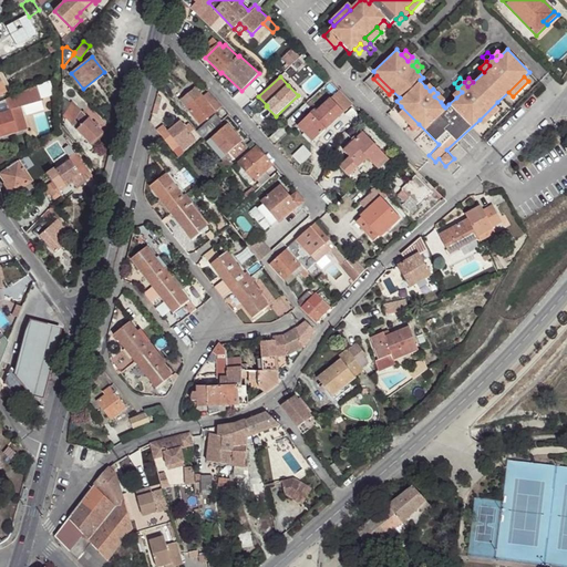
[(37,89),(40,99),(53,95),(50,84),(37,89)]
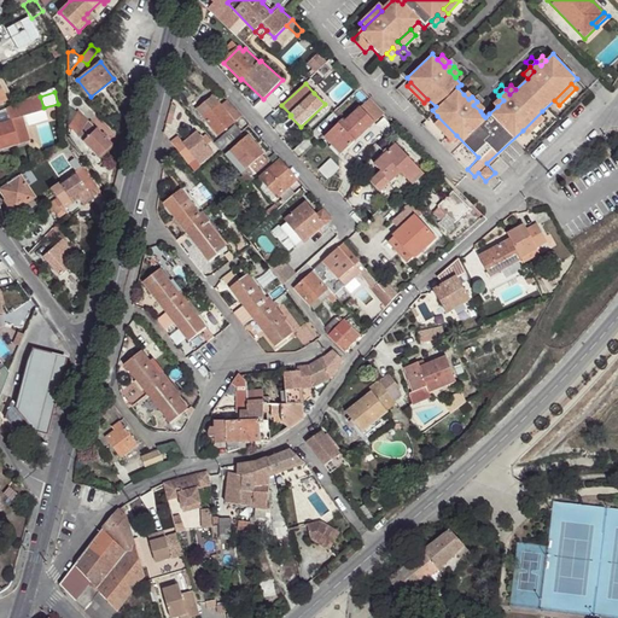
[(10,121),(0,122),(0,149),(29,141),(25,127),(23,117),(45,110),(44,108),(40,97),(39,93),(6,108),(10,121)]
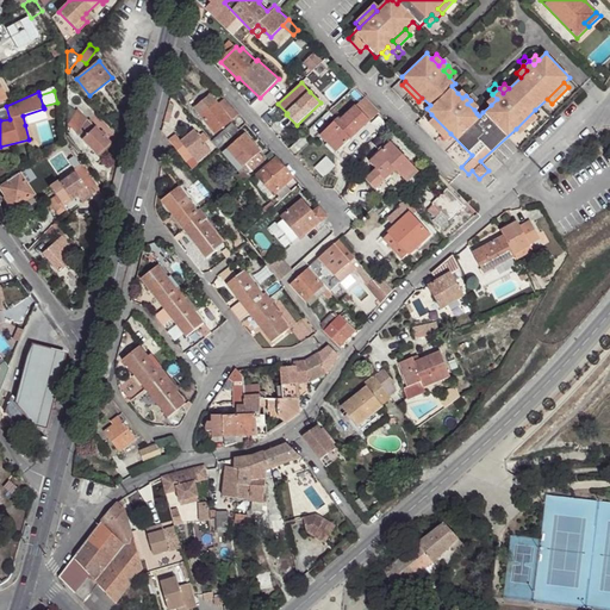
[(491,105),(497,99),(492,94),(486,100),(491,105)]
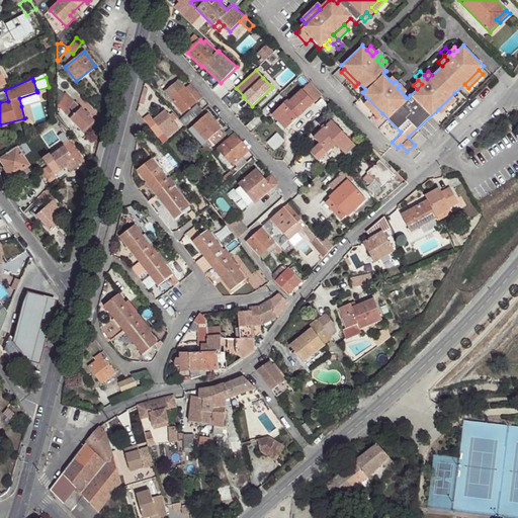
[(191,84),(185,88),(179,81),(165,92),(183,113),(202,97),(191,84)]
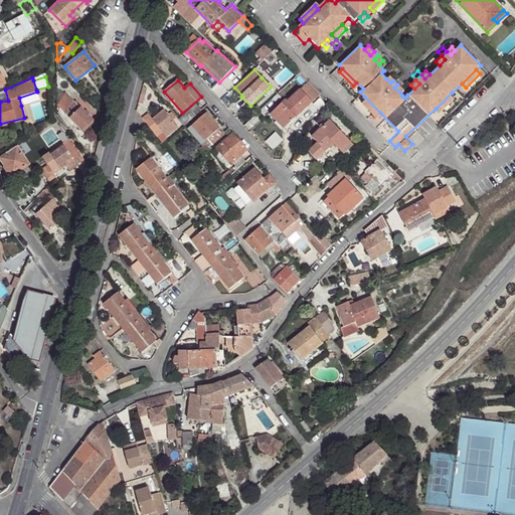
[(282,104),(270,115),(284,130),(320,95),(308,82),(287,102),(284,105),(282,104)]
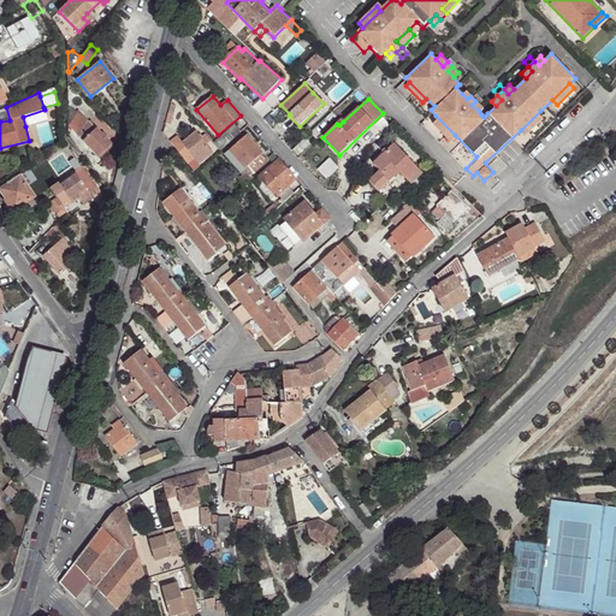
[(472,105),(479,111),(483,108),(475,101),(472,105)]
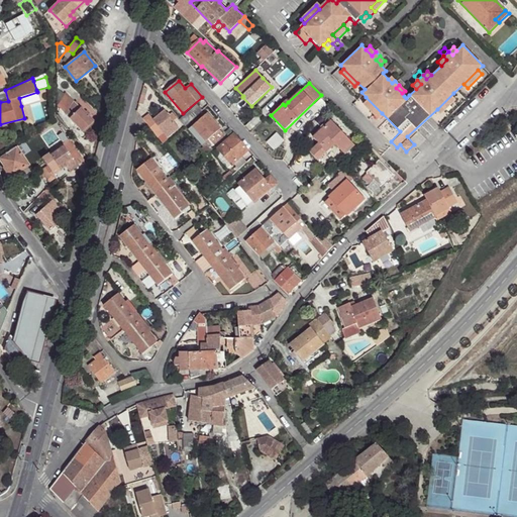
[(37,92),(19,98),(21,106),(39,101),(37,92)]
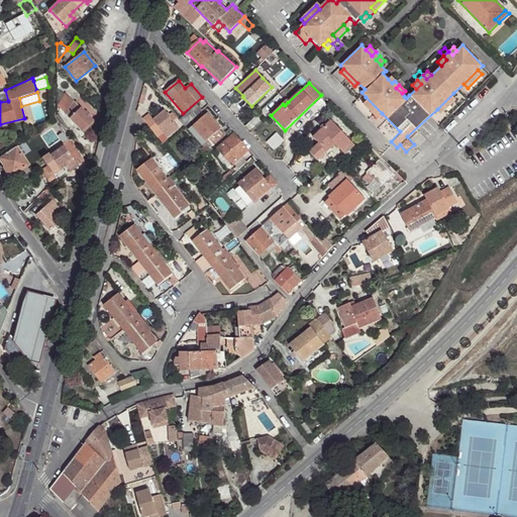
[(453,93),(437,109),(440,113),(457,98),(453,93)]
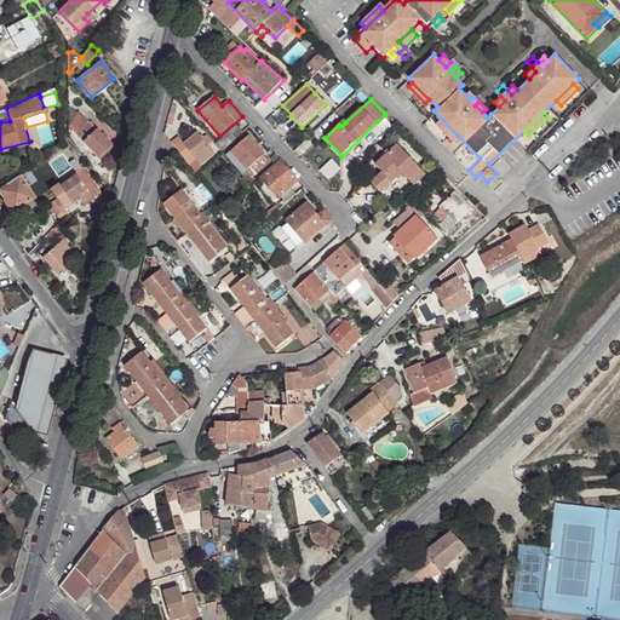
[(69,127),(98,158),(112,144),(96,130),(89,122),(89,124),(79,113),(69,127)]
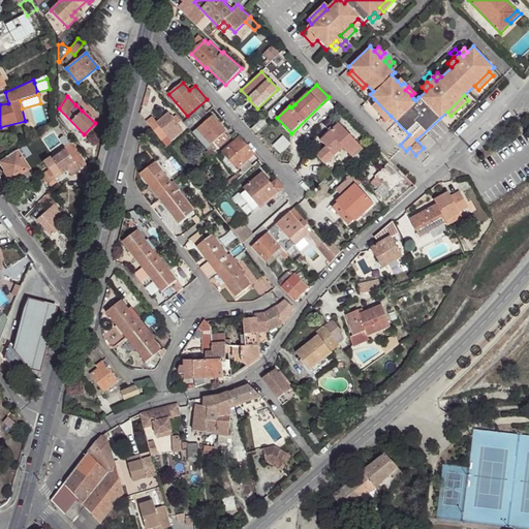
[(391,116),(374,99),(370,103),(386,120),(391,116)]
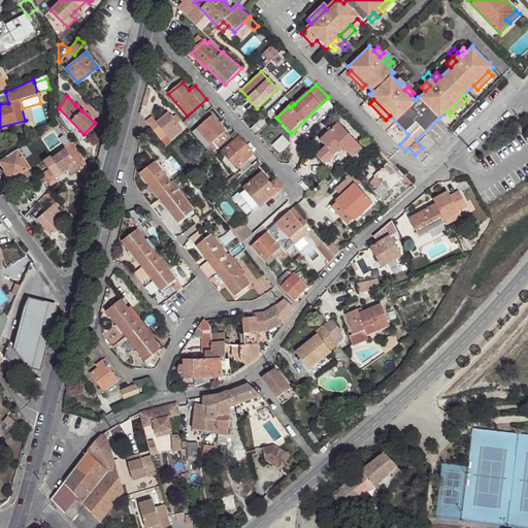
[(328,101),(322,107),(329,114),(335,109),(328,101)]
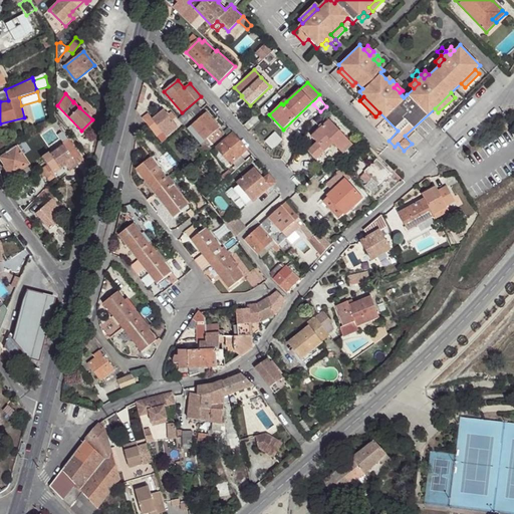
[(180,119),(184,124),(201,109),(196,104),(180,119)]
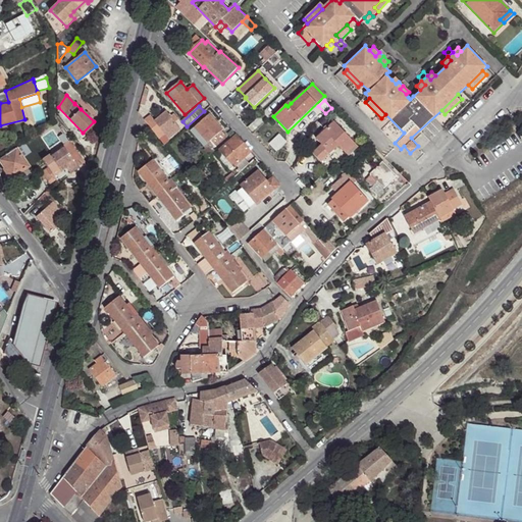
[(166,112),(155,121),(150,115),(144,120),(159,139),(165,135),(168,139),(180,129),(175,122),(170,116),(166,112)]
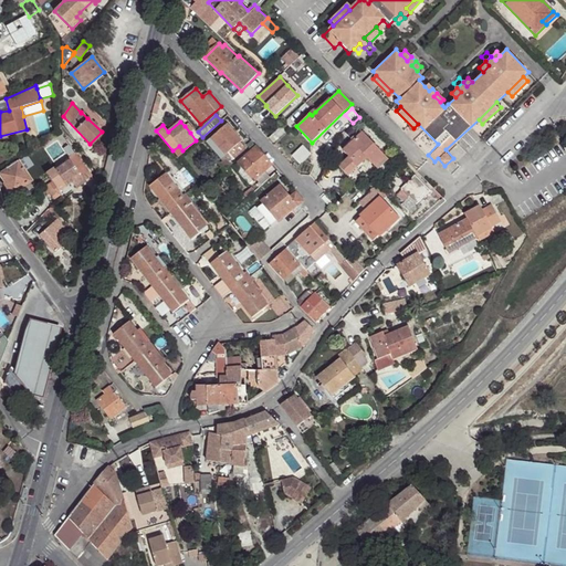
[(185,126),(190,133),(195,129),(189,123),(185,126)]
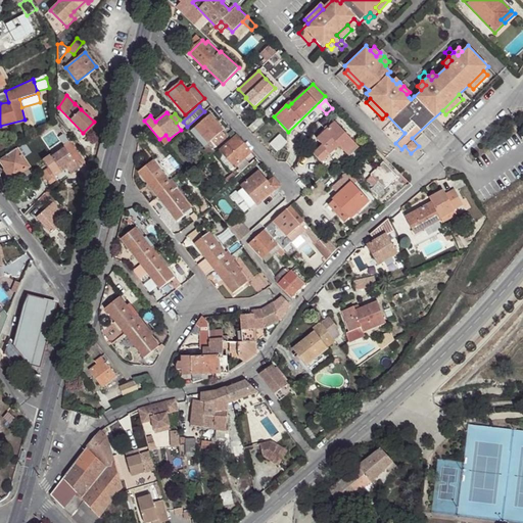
[(216,148),(228,137),(222,131),(224,130),(210,114),(194,128),(208,143),(210,141),(216,148)]
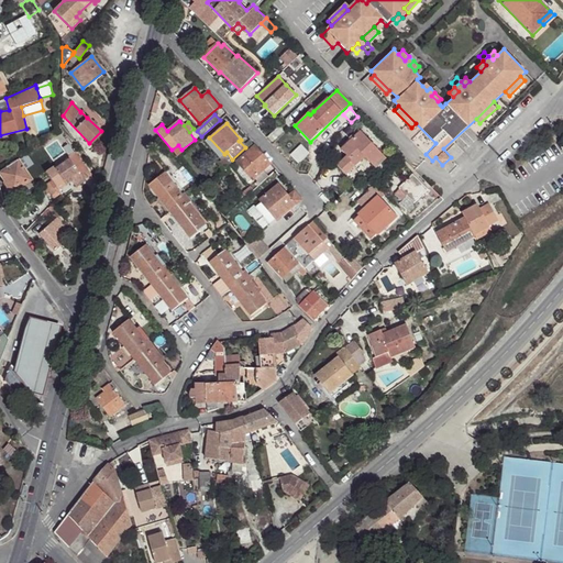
[(371,163),(381,153),(361,131),(341,150),(348,156),(338,165),(346,175),(365,157),(371,163)]
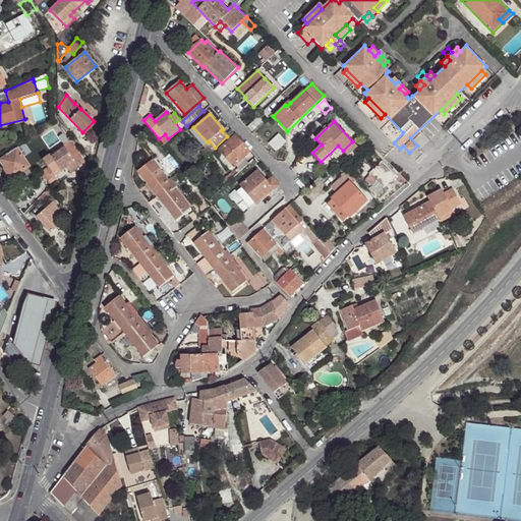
[(204,147),(208,142),(193,127),(189,130),(204,147)]
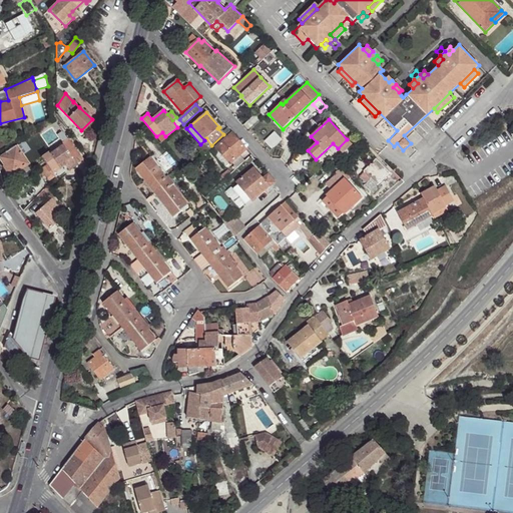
[(156,136),(161,142),(166,137),(165,136),(162,132),(156,136)]
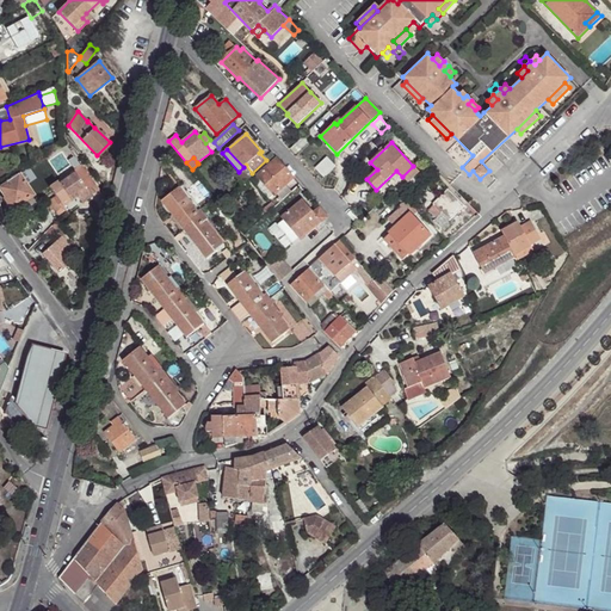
[(279,197),(277,199),(279,202),(291,191),(287,185),(294,178),(277,159),(257,176),(275,196),(276,193),(279,197)]
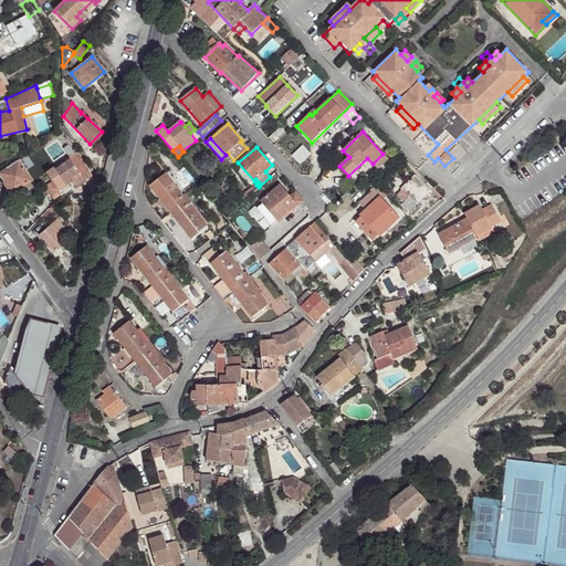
[(52,182),(55,188),(62,182),(65,187),(72,181),(76,188),(92,177),(74,153),(69,157),(70,158),(53,170),(52,168),(45,173),(52,182)]
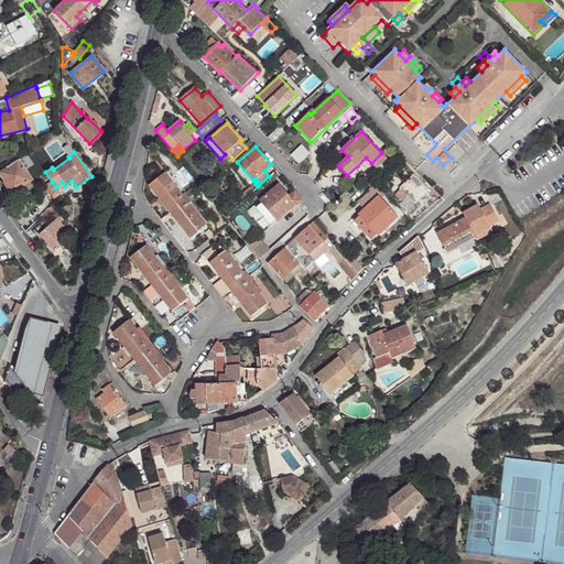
[(371,163),(373,165),(384,155),(381,153),(371,163)]
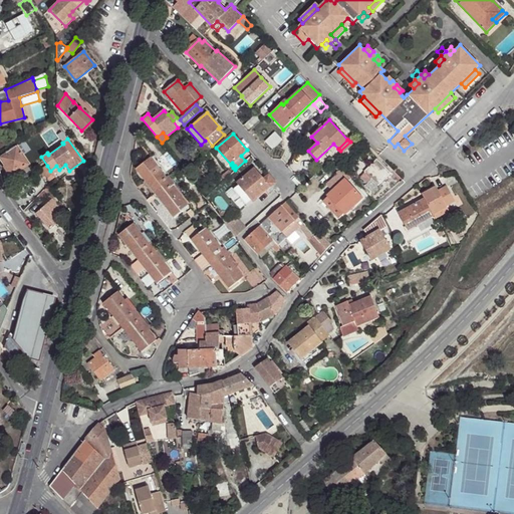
[(207,143),(199,149),(204,156),(212,148),(207,143)]
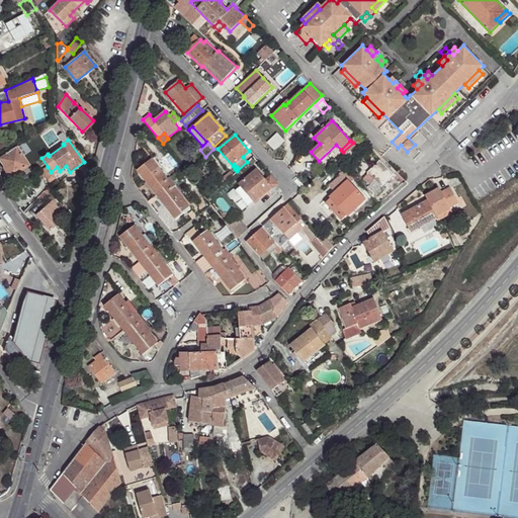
[(5,154),(6,155),(0,159),(0,160),(11,177),(19,172),(28,166),(15,147),(5,154)]
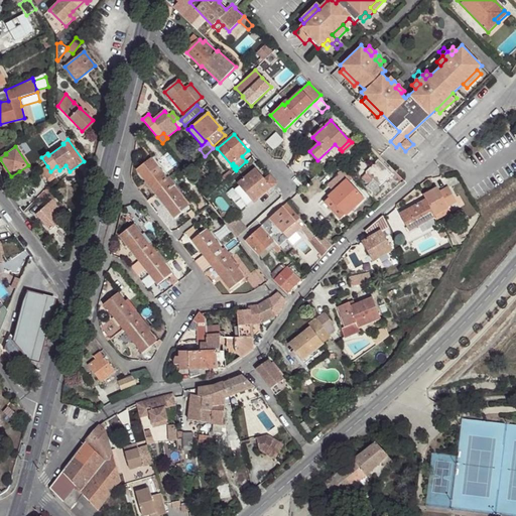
[(157,194),(172,181),(169,176),(167,178),(151,158),(136,170),(146,183),(148,181),(157,194)]
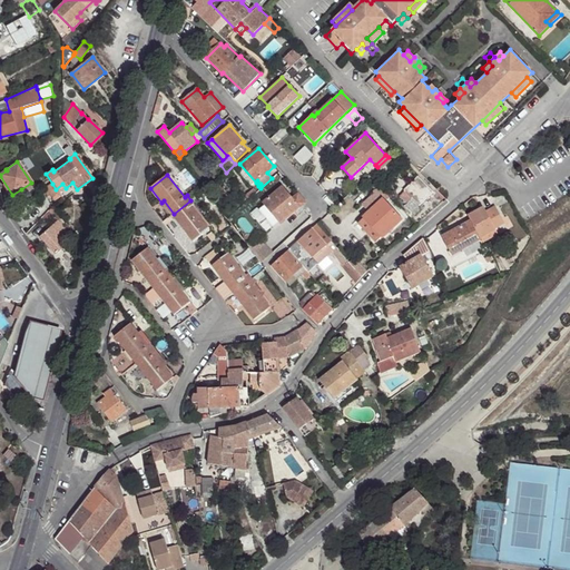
[(420,206),(433,193),(418,176),(404,190),(405,192),(400,196),(406,203),(412,198),(420,206)]
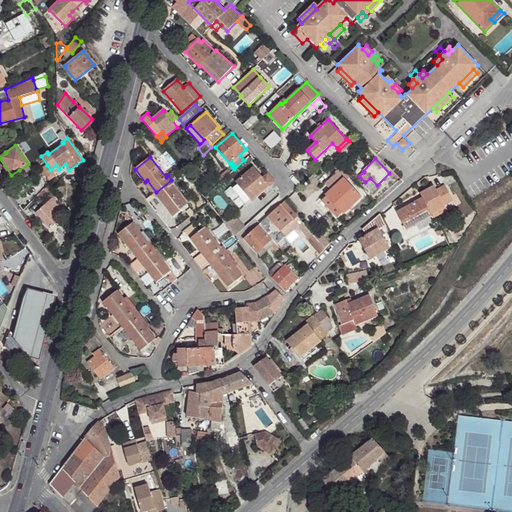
[(45,176),(51,171),(50,170),(47,165),(38,170),(43,177),(45,176)]
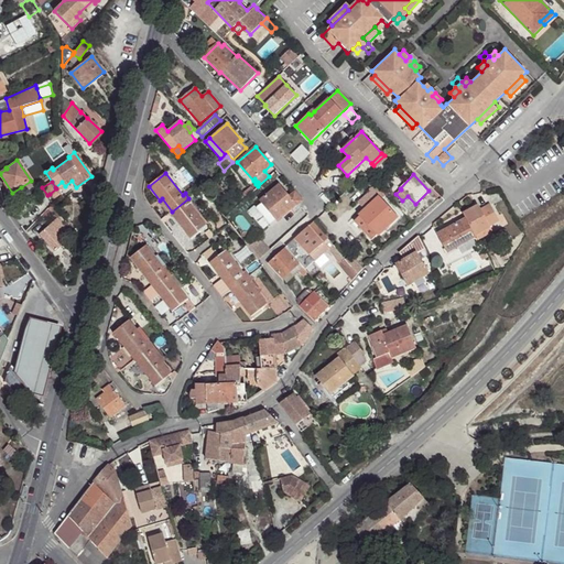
[(381,199),(386,195),(376,184),(368,192),(369,193),(358,204),(365,210),(358,216),(359,216),(378,236),(399,217),(381,199)]
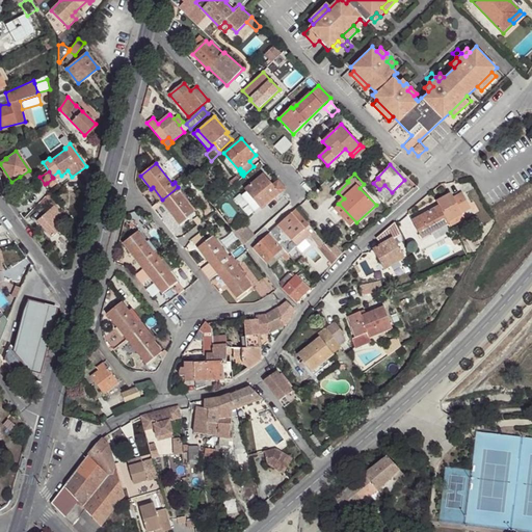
[(262,209),(280,194),(285,190),(285,189),(277,180),(271,185),(263,175),(245,189),(262,209)]
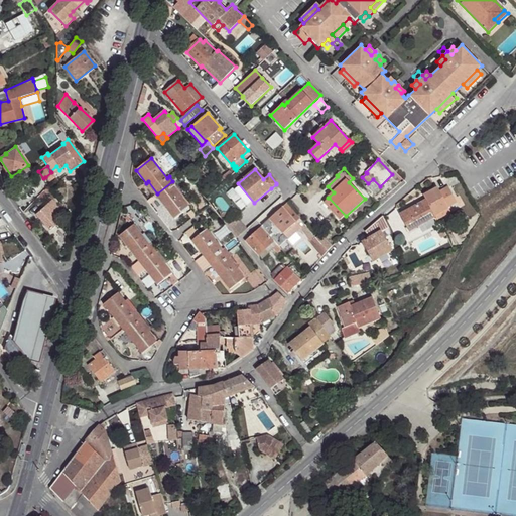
[(19,171),(11,176),(14,181),(22,176),(19,171)]
